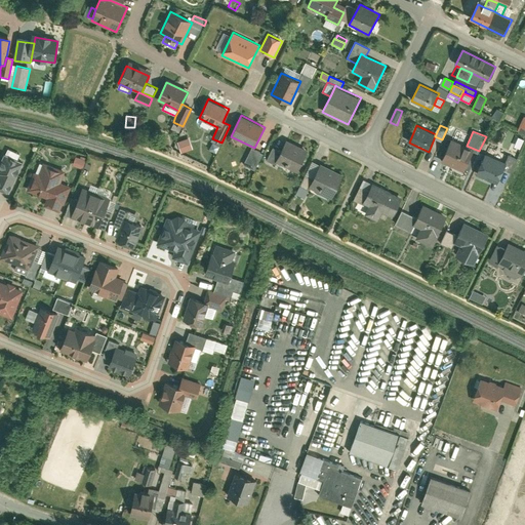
[(193,149),(189,137),(177,142),(182,154),(193,149)]
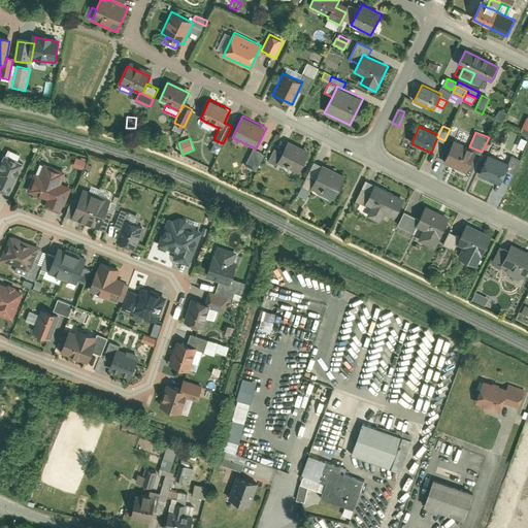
[(455,139),(443,161),(466,172),(477,151),(469,146),(455,139)]
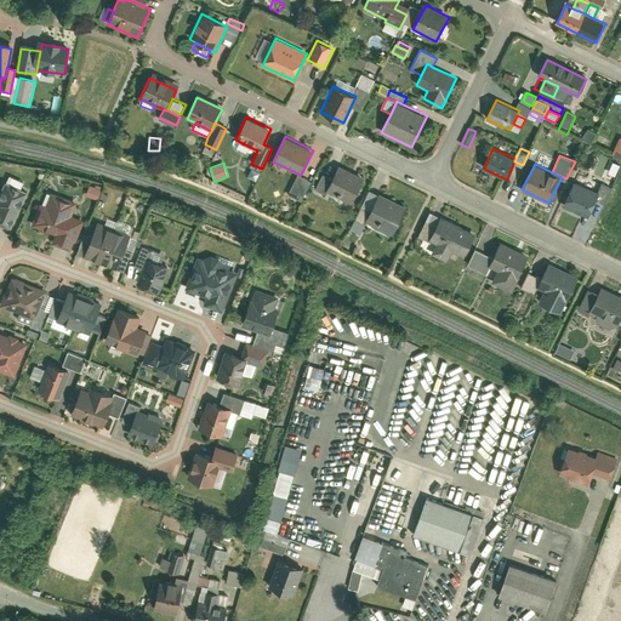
[(364,178),(340,167),(334,182),(328,193),(352,204),(364,178)]
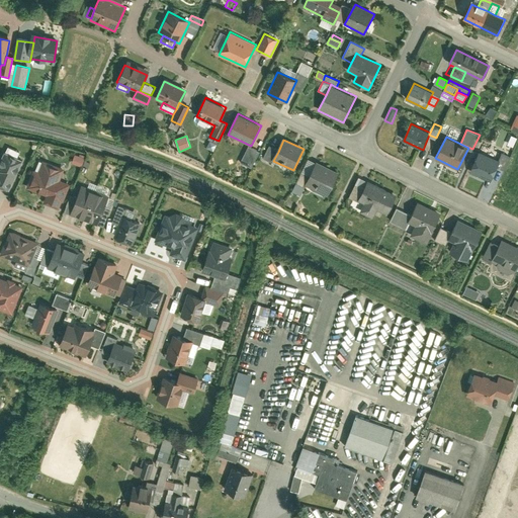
[(24,154),(8,147),(6,152),(4,151),(0,160),(0,187),(8,191),(12,182),(14,183),(24,160),(22,159),(24,154)]
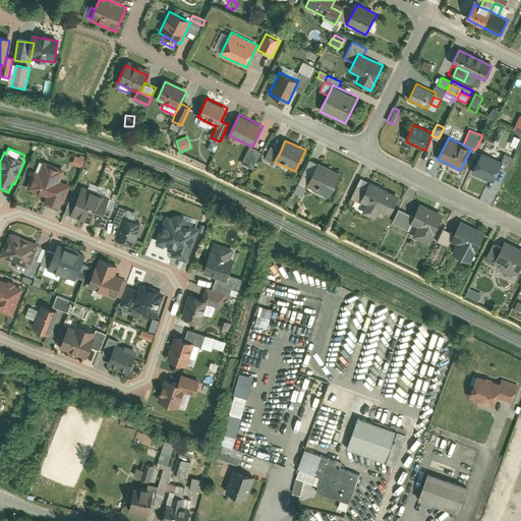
[(261,153),(250,148),(242,163),(252,168),(261,153)]
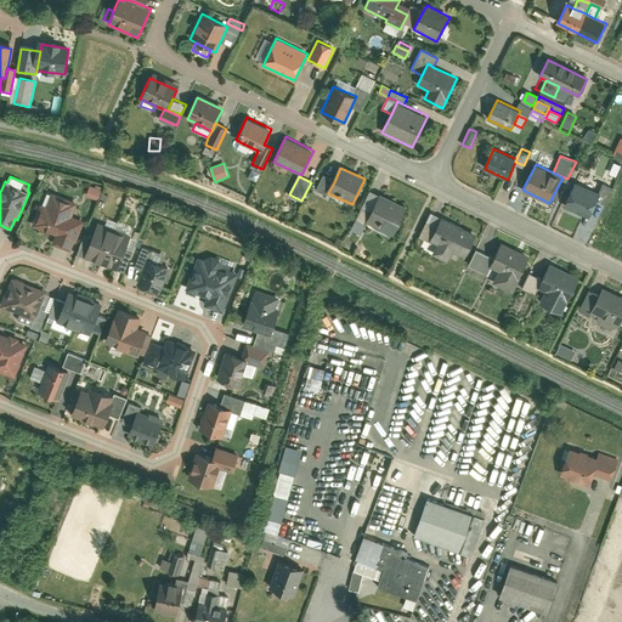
[(328,193),(334,182),(323,177),(316,193),(327,198),(328,193)]
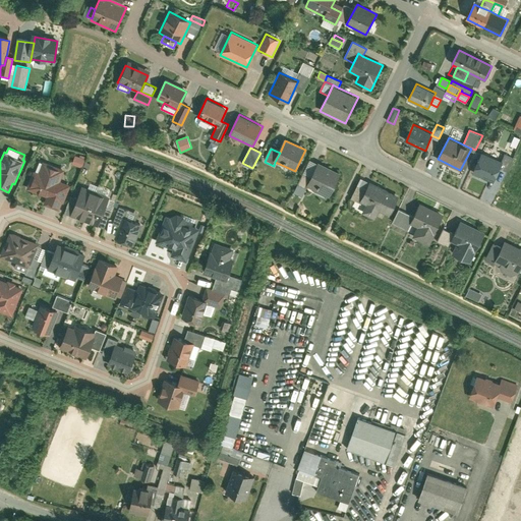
[(76,154),(72,163),(82,167),(87,158),(76,154)]
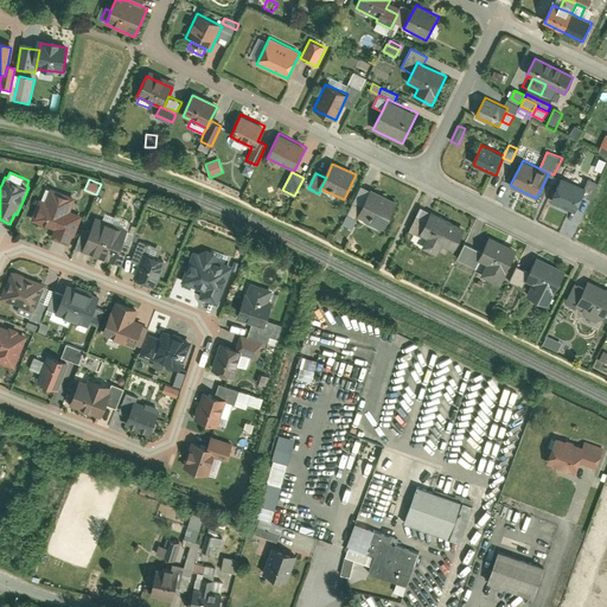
[(560,181),(550,202),(575,213),(585,193),(560,181)]
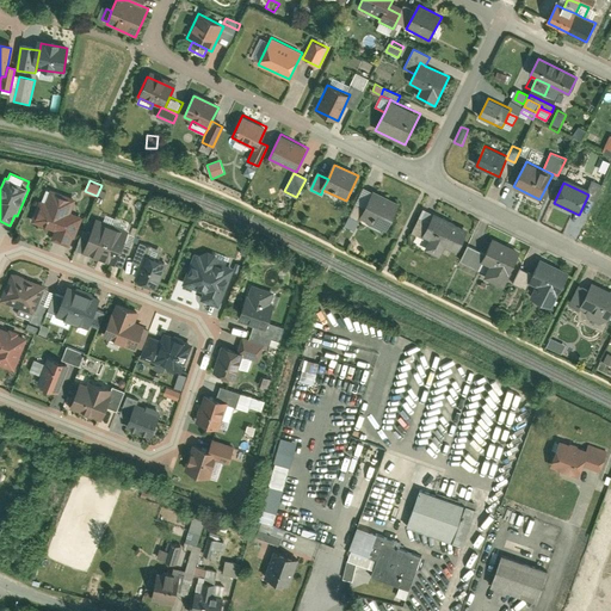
[(598,195),(602,186),(594,183),(590,191),(598,195)]
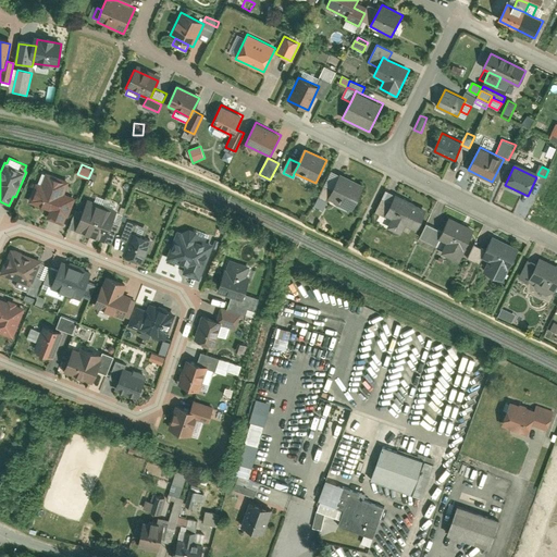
[(37,182),(28,202),(45,209),(46,208),(50,210),(47,218),(63,225),(74,198),(63,193),(67,182),(46,173),(41,184),(37,182)]
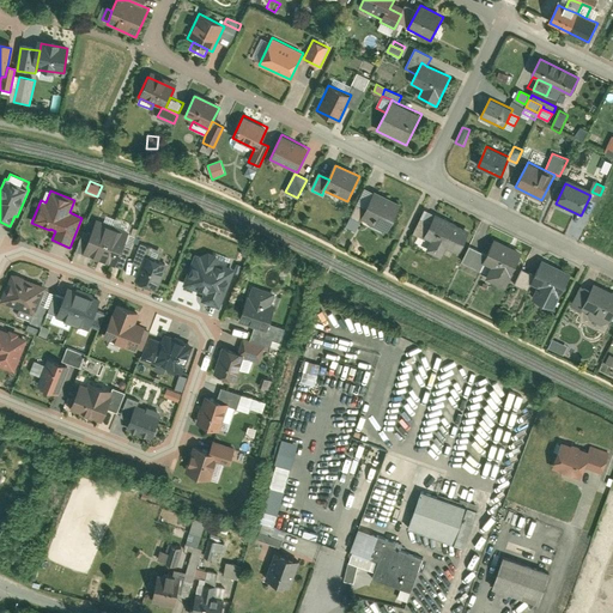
[(402,205),(376,192),(363,219),(389,231),(402,205)]
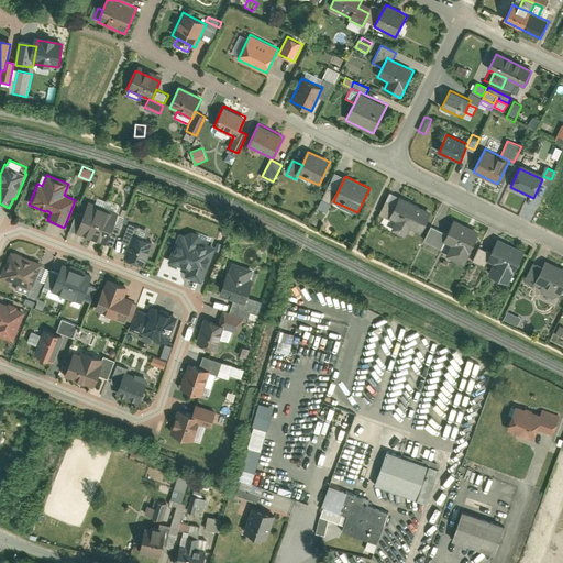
[(381,212),(389,217),(400,195),(392,190),(381,212)]
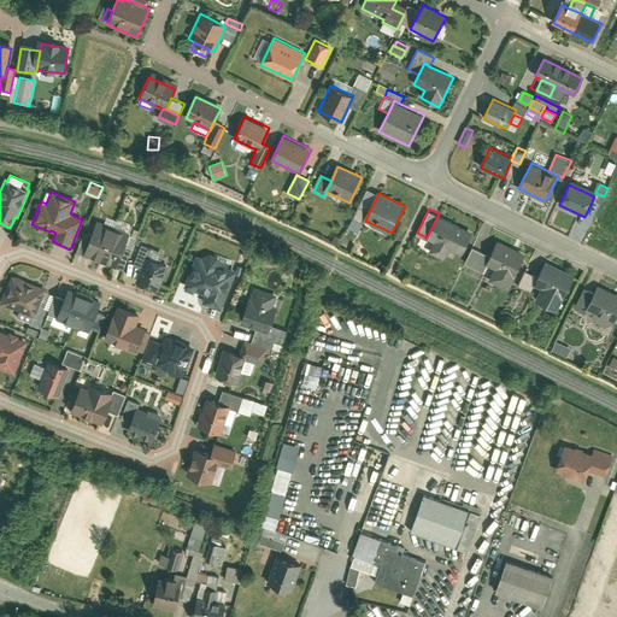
[(474,231),(439,213),(427,238),(434,242),(429,252),(445,260),(450,250),(460,256),(474,231)]
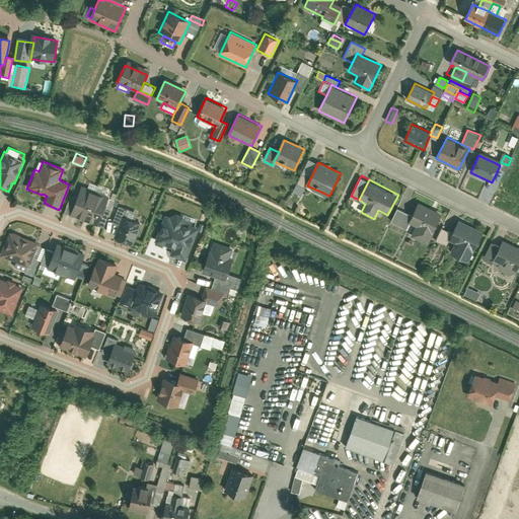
[(71,214),(70,215),(97,225),(103,212),(109,197),(82,187),(77,198),(71,214)]
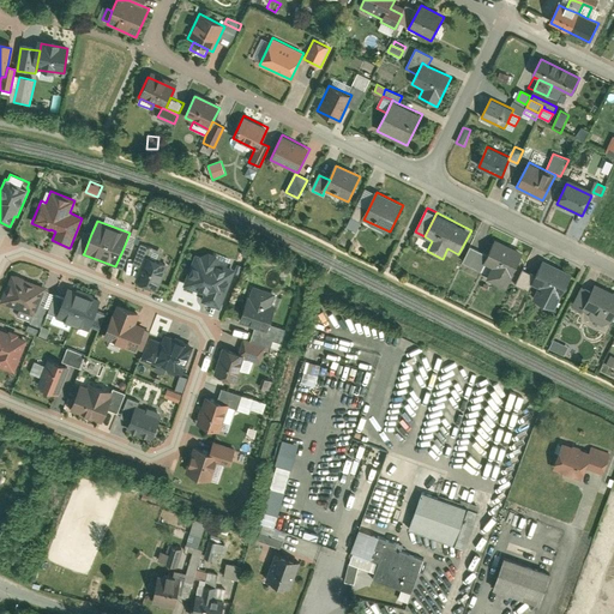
[(84,253),(91,234),(84,230),(77,250),(84,253)]
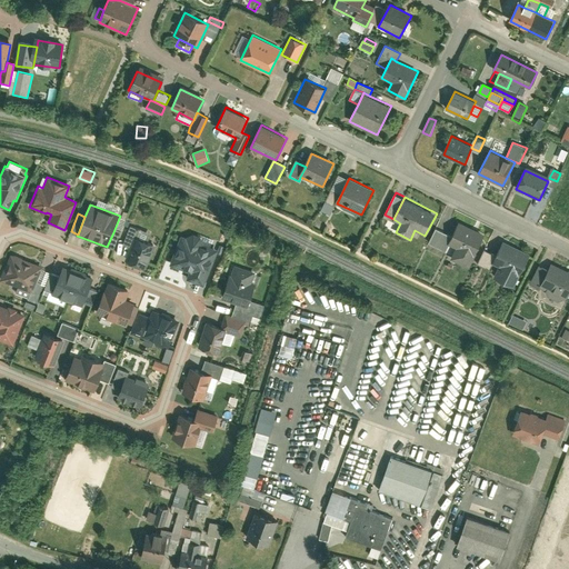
[(486,236),(460,222),(453,237),(449,243),(457,248),(451,258),(469,267),(486,236)]
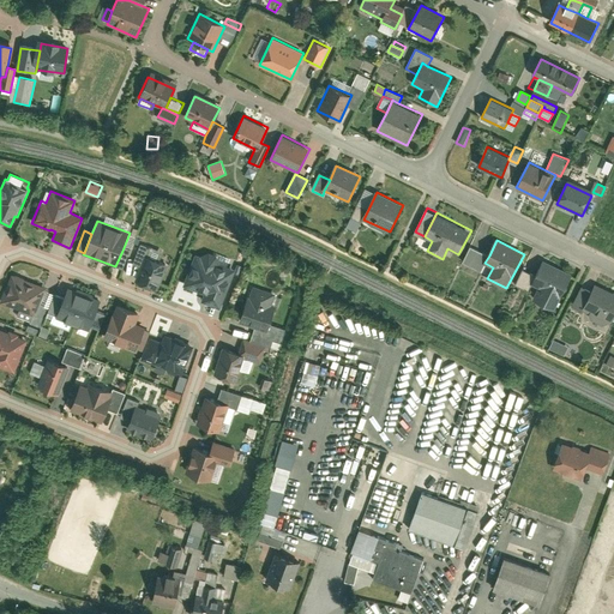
[(163,251),(140,242),(136,253),(138,254),(133,264),(142,268),(136,281),(155,289),(166,263),(160,260),(163,251)]
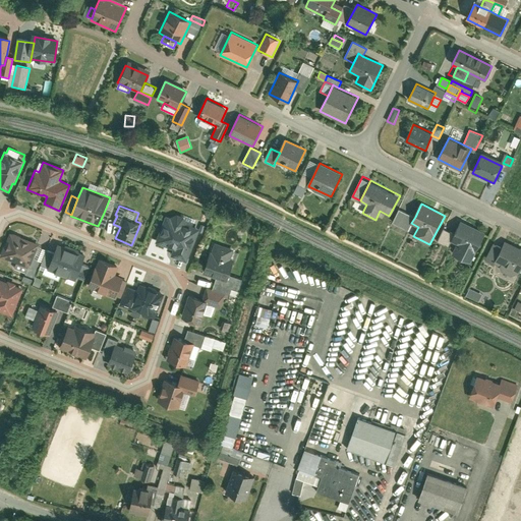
[(407,231),(411,223),(415,217),(400,210),(393,224),(407,231)]
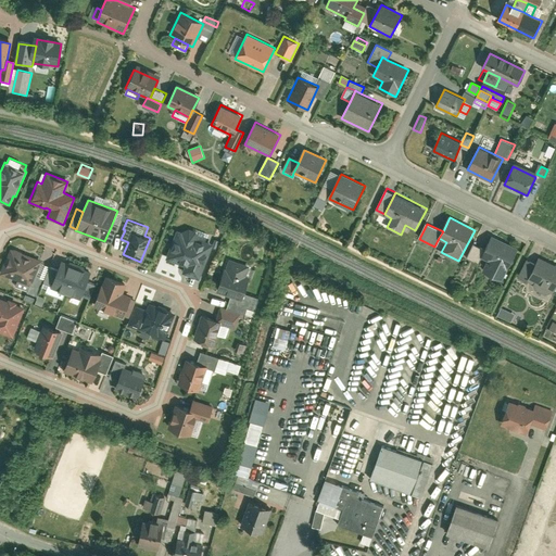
[(116,229),(111,227),(104,241),(111,244),(116,229)]
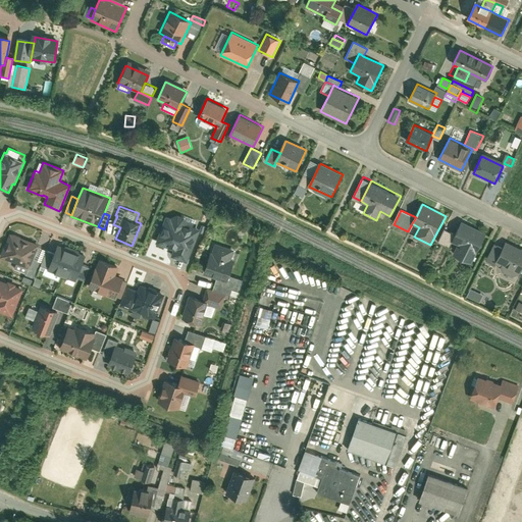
[(200,226),(165,214),(156,243),(173,249),(171,255),(188,261),(200,226)]
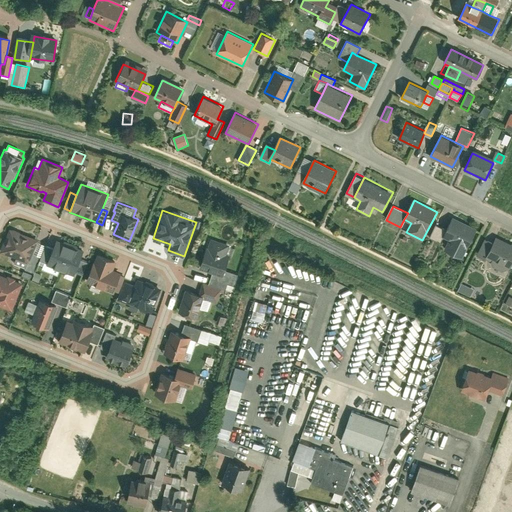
[(478,228),(453,217),(447,230),(443,238),(449,240),(444,250),(463,259),(478,228)]
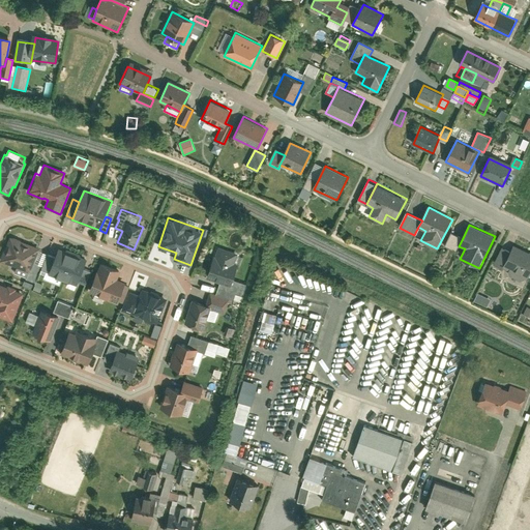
[(459,246),(463,238),(451,233),(445,245),(457,251),(459,246)]
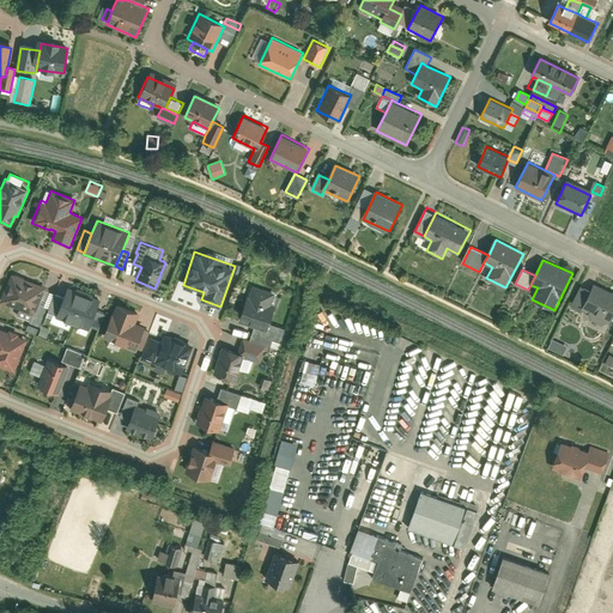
[(47,287),(12,273),(0,302),(34,316),(35,316),(41,304),(47,287)]
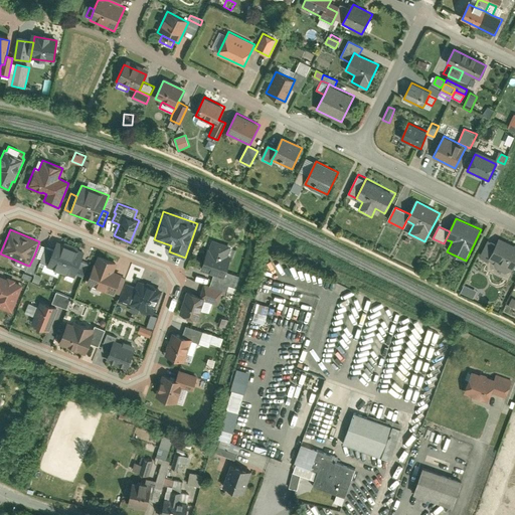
[(514,264),(514,245),(499,237),(496,244),(489,260),(497,264),(495,267),(508,273),(510,270),(512,271),(514,264)]
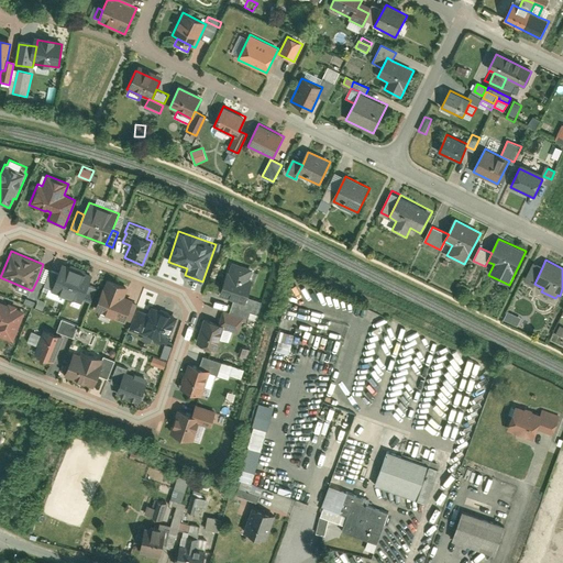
[(231,262),(219,295),(234,300),(245,304),(246,300),(254,280),(249,278),(252,269),(231,262)]
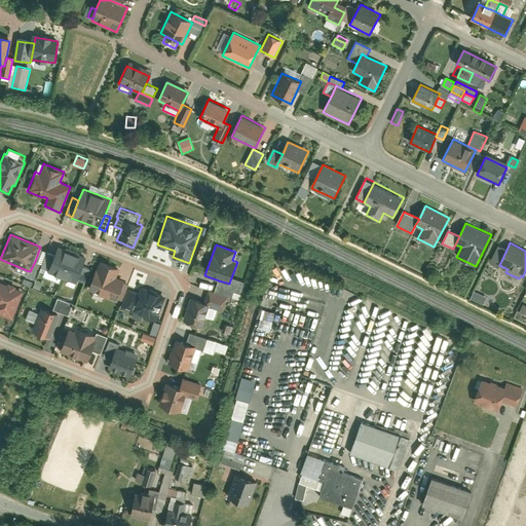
[(499,265),(506,250),(498,246),(490,263),(498,267),(499,265)]
